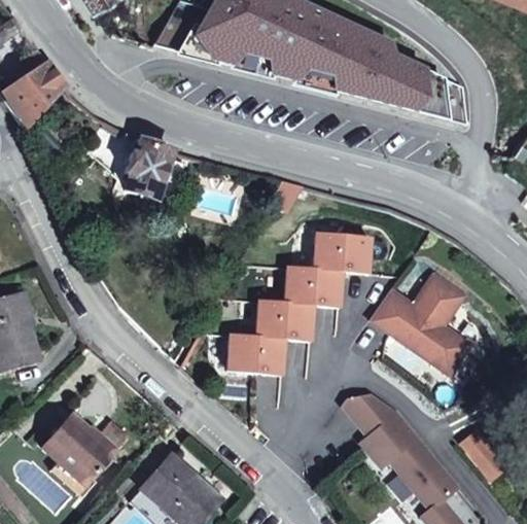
[(178,0),(154,41),(448,115),(465,120),(461,85),(366,42),(372,33),(299,0),(296,0),(293,7),(283,2),(284,0),(178,0)]
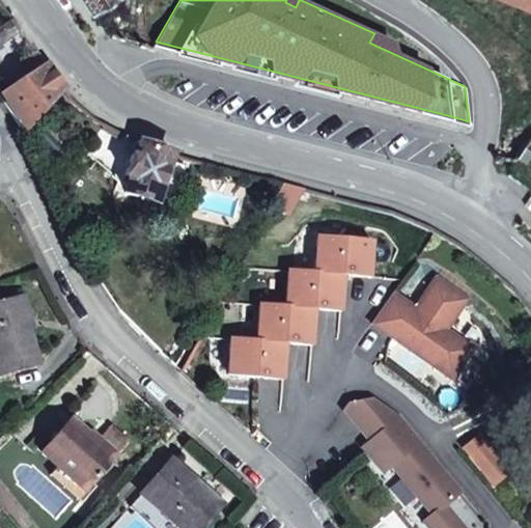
[(0,37),(21,25),(10,12),(0,19),(0,37)]
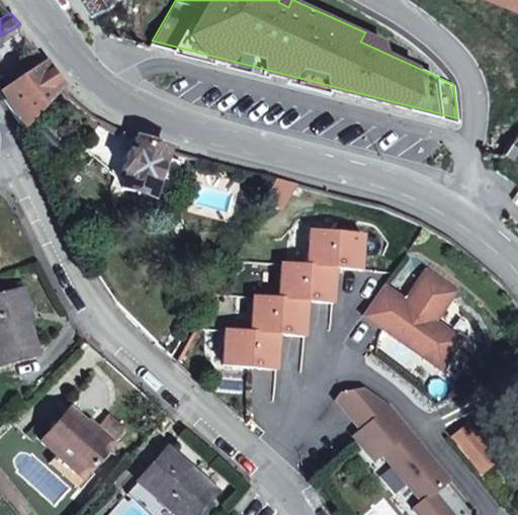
[(63,86),(45,60),(0,91),(24,126),(63,86)]
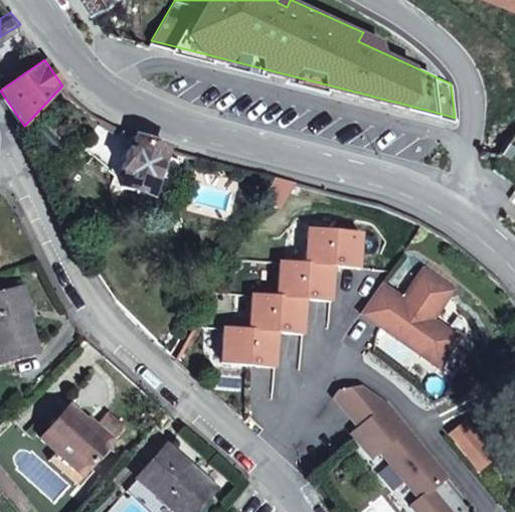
[(166,146),(137,136),(132,150),(121,186),(150,195),(166,146)]
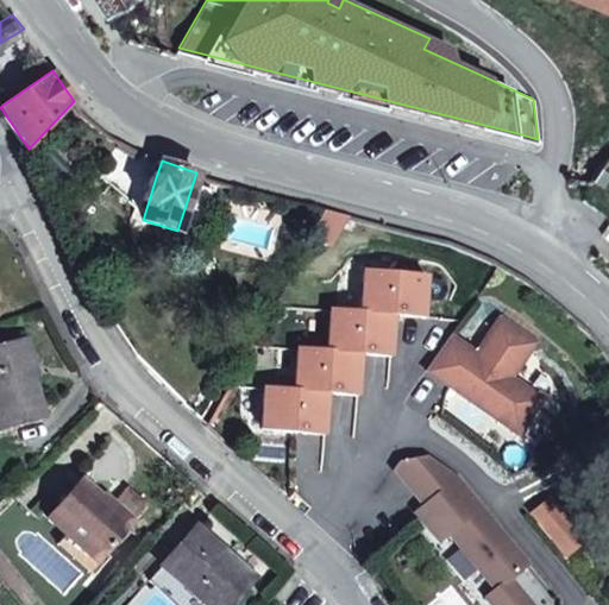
[(156,177),(150,175),(142,201),(148,203),(156,177)]
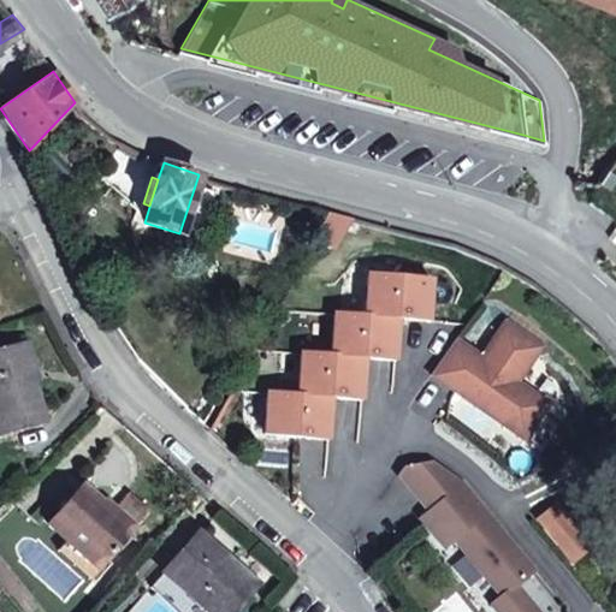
[(350,215),(327,209),(314,236),(332,245),(350,215)]
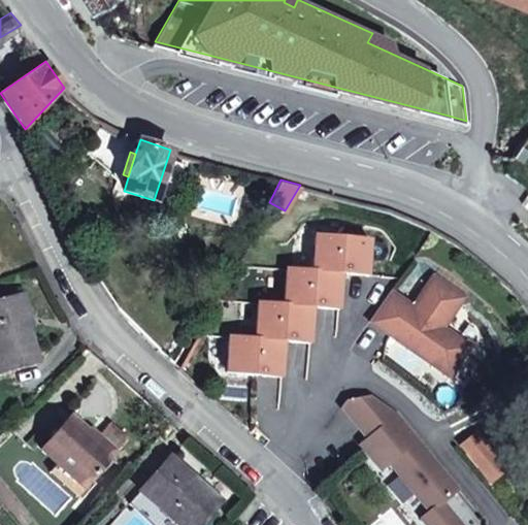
[(341,271),(368,273),(370,237),(316,233),(312,268),(341,271)]
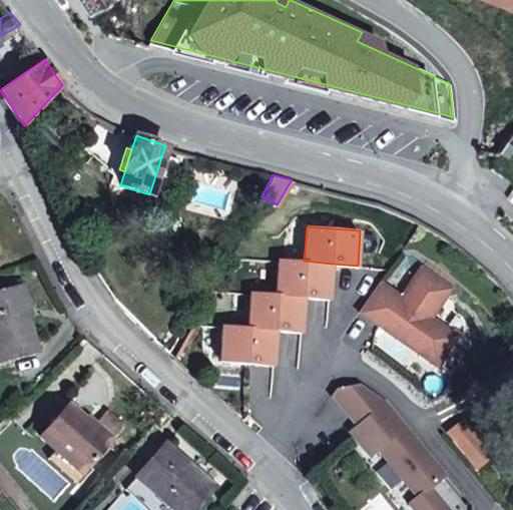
[(305,297),(330,299),(332,264),(304,261),(279,259),(276,294),(305,297)]
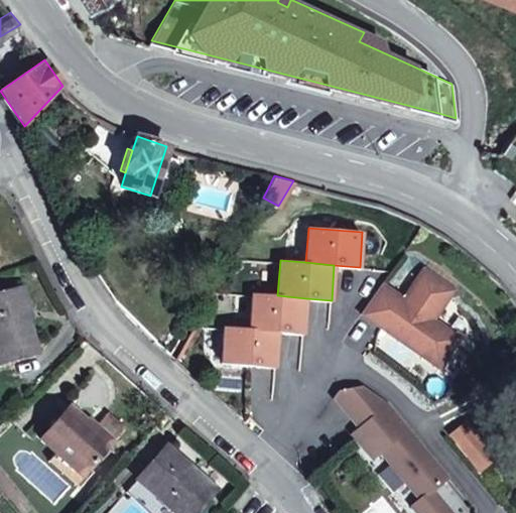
[(381,281),(361,311),(439,365),(460,335),(433,317),(455,286),(424,266),(404,296),(381,281)]
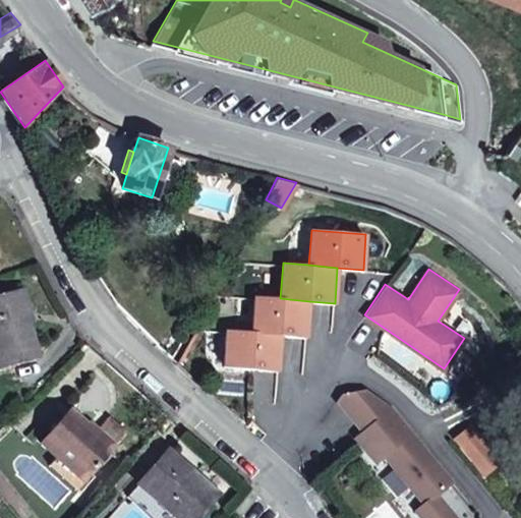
[(29,309),(22,288),(0,293),(0,365),(37,355),(27,319),(23,320),(21,311),(29,309)]
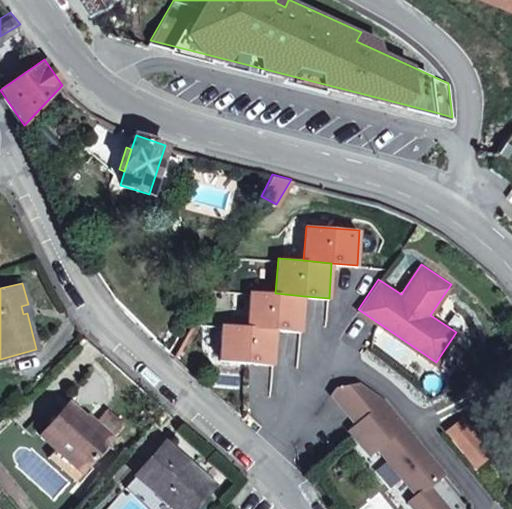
[(276,329),(301,330),(304,296),(275,293),(250,291),(247,326),(276,329)]
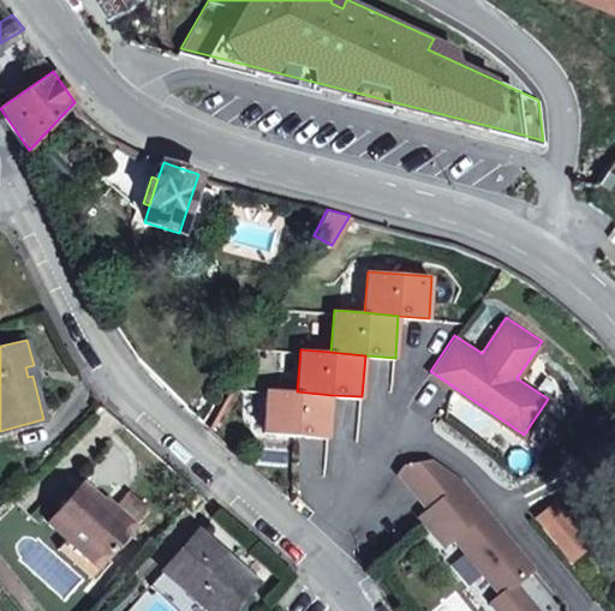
[(267,389),(263,431),(328,437),(332,395),(297,391),(267,389)]
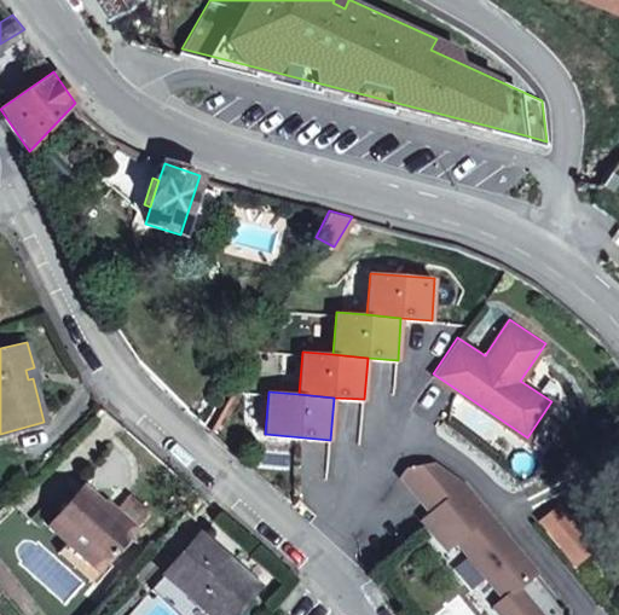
[(495,604),(503,614),(543,614),(520,586),(539,569),(468,482),(437,460),(406,465),(401,474),(432,511),(423,518),(447,547),(461,537),(467,544),(463,546),(504,597),(495,604)]
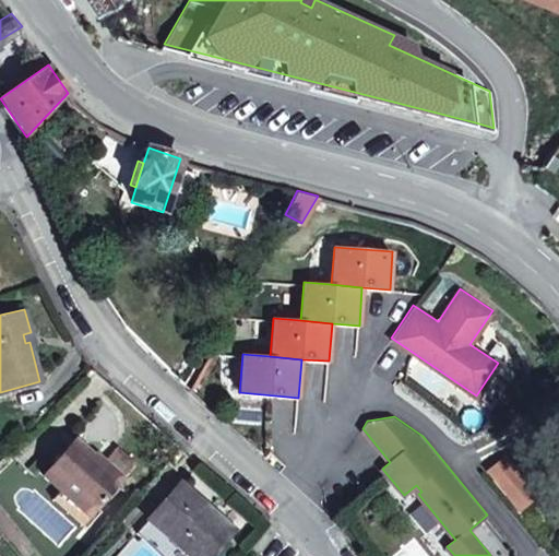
[(125,476),(79,435),(43,474),(90,516),(125,476)]
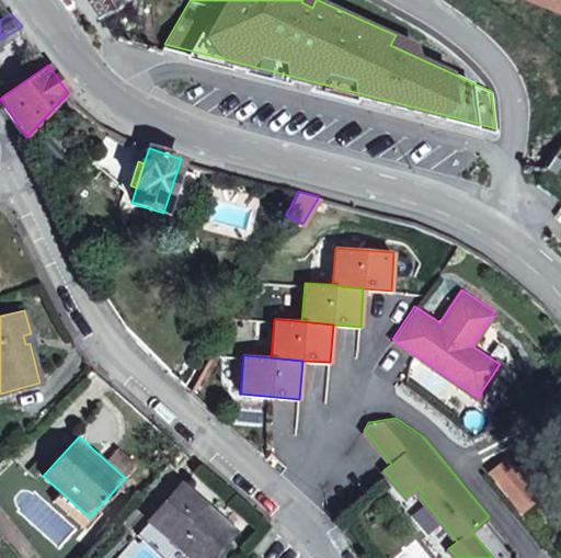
[(491,471),(523,511),(538,499),(506,459),(491,471)]
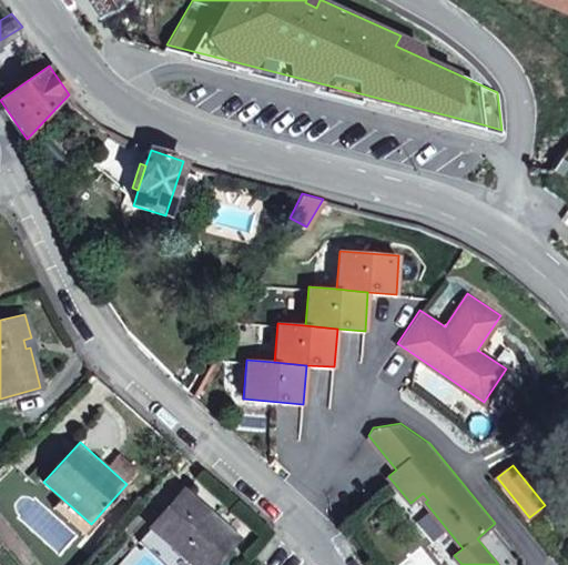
[(183,490),(151,526),(194,564),(212,564),(237,537),(183,490)]
